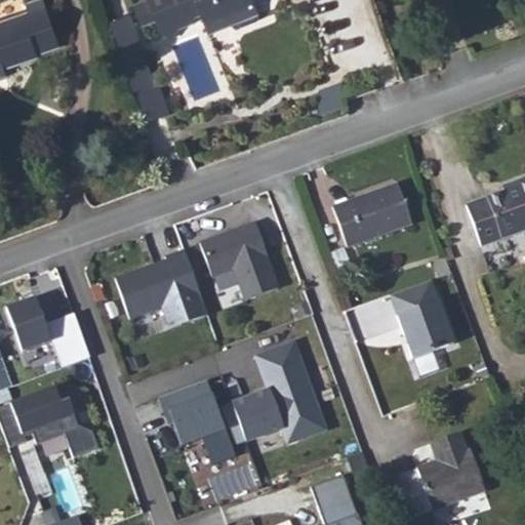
[(0,69),(3,68),(37,56),(36,54),(58,47),(42,0),(32,0),(18,5),(22,13),(0,21),(0,69)]
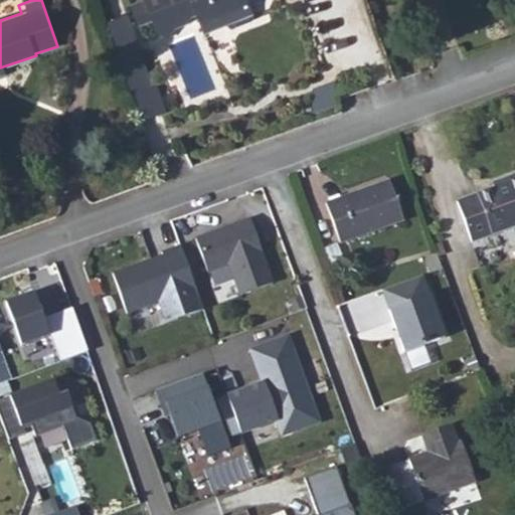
[(143,0),(130,5),(137,25),(152,19),(158,37),(162,35),(169,38),(171,28),(190,21),(188,17),(196,13),(199,22),(214,16),(225,25),(252,15),(247,0),(143,0)]
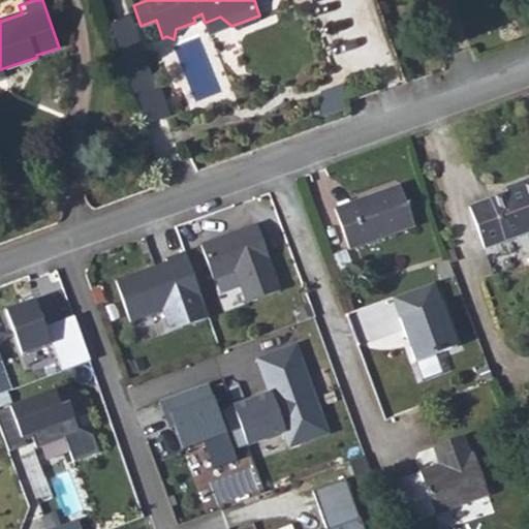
[(128,16),(118,19),(138,79),(150,74),(128,16)]
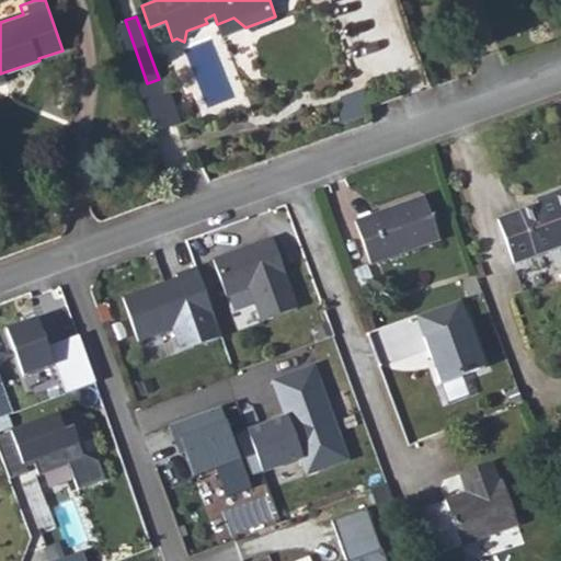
[(147,83),(125,20),(114,24),(136,88),(147,83)]
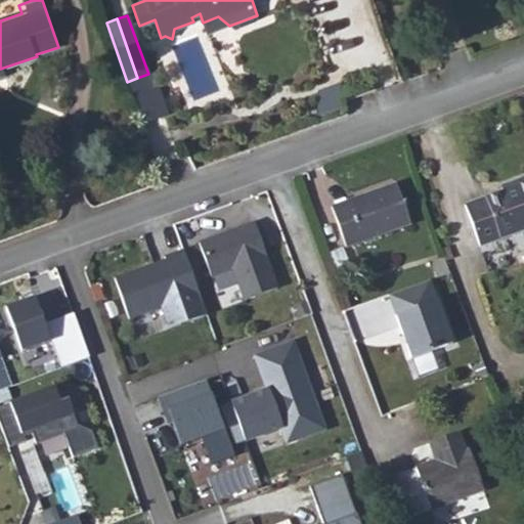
[(504,191),(523,183),(523,177),(503,186),(504,191)]
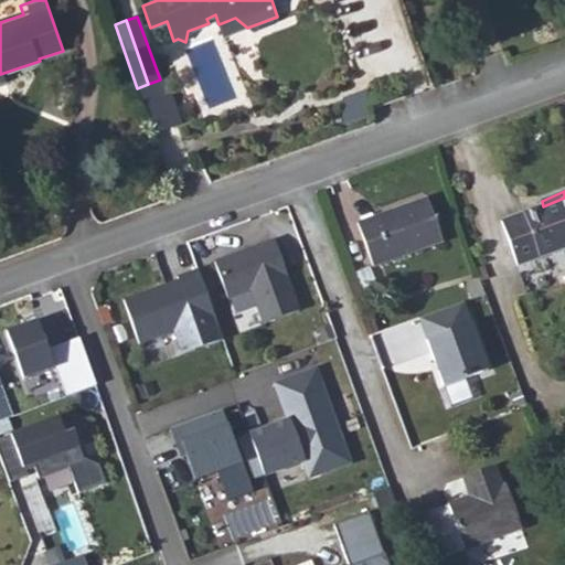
[(564,198),(543,206),(501,222),(518,266),(563,249),(564,255),(564,198)]
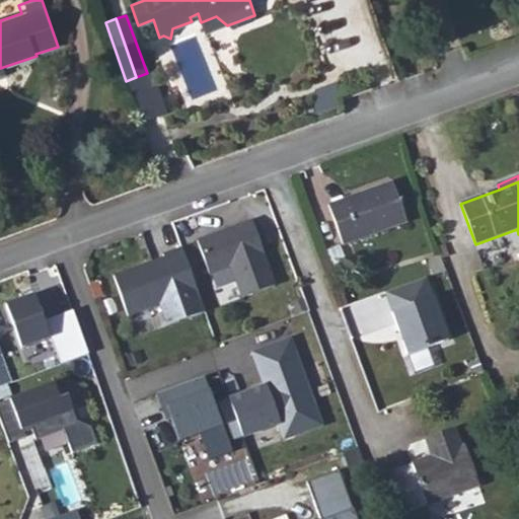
[(406,223),(391,182),(327,205),(343,246),(406,223)]
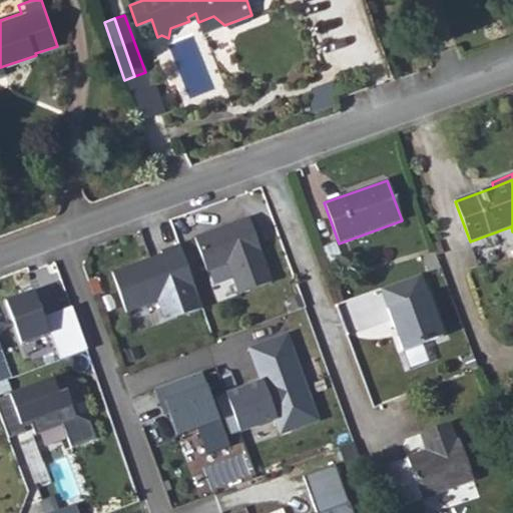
[(277,283),(249,216),(194,238),(213,286),(232,279),(240,298),(277,283)]
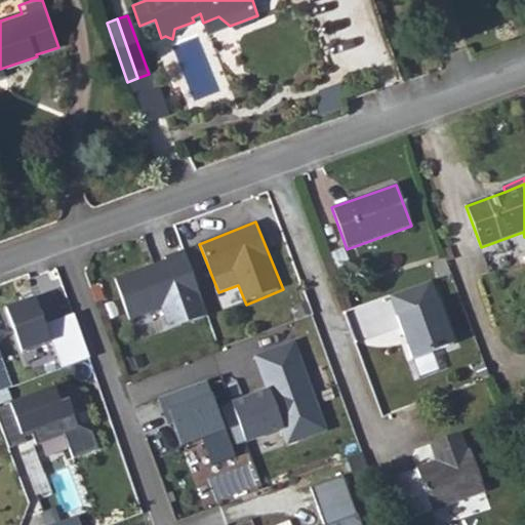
[(206,317),(184,251),(115,279),(129,320),(161,308),(168,330),(206,317)]
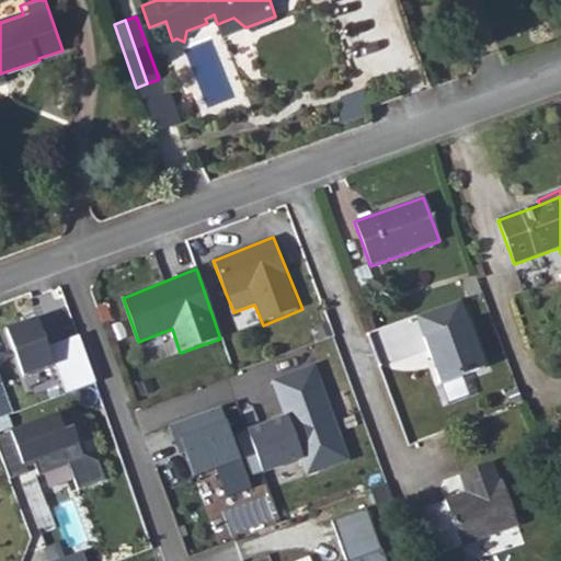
[(537,270),(522,275),(526,289),(542,283),(537,270)]
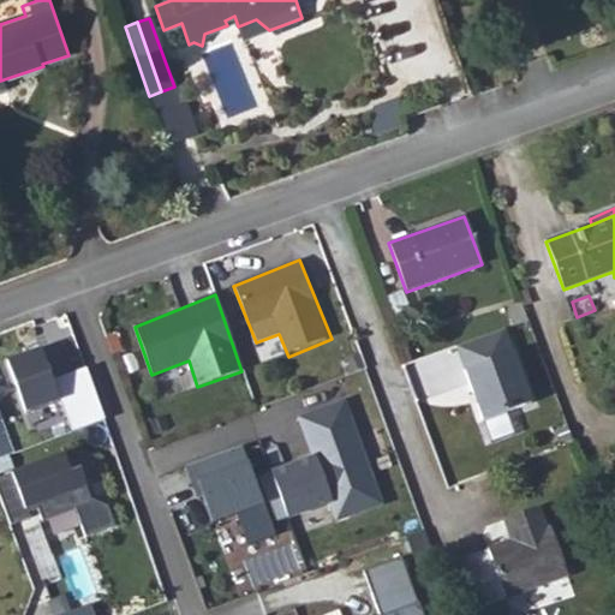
[(531,404),(505,329),(455,347),(483,422),(531,404)]
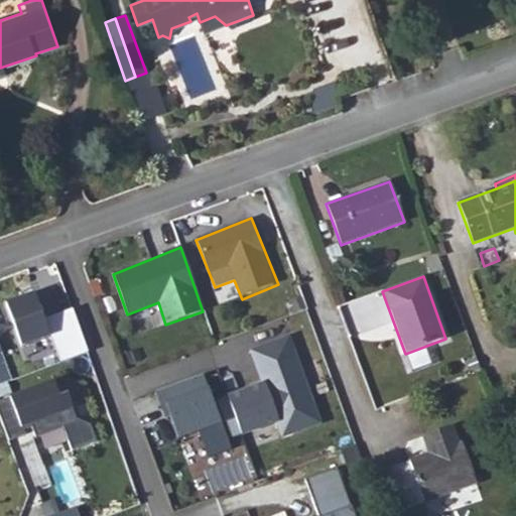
[(49,337),(59,363),(88,353),(73,310),(43,320),(34,293),(5,303),(21,347),(49,337)]
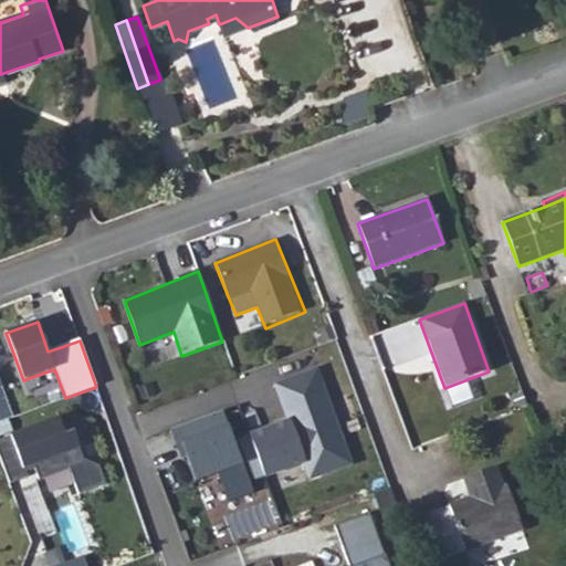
[(350,465),(316,370),(274,386),(289,422),(250,437),(265,478),(304,463),(310,480),(350,465)]
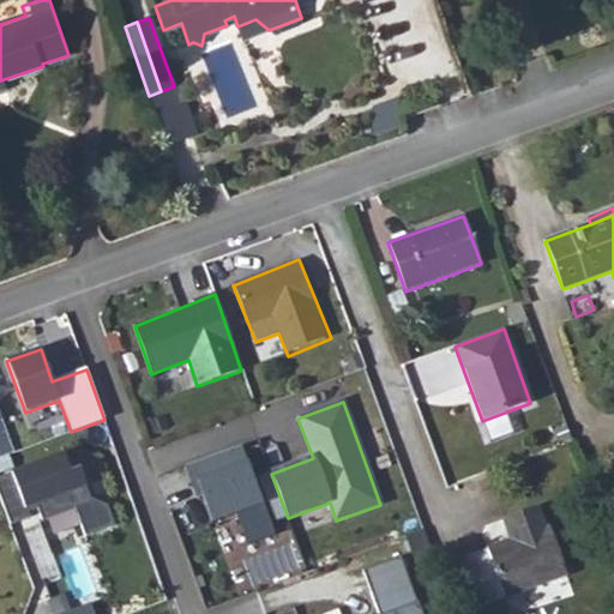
[(0,411),(0,455),(14,450),(0,411)]
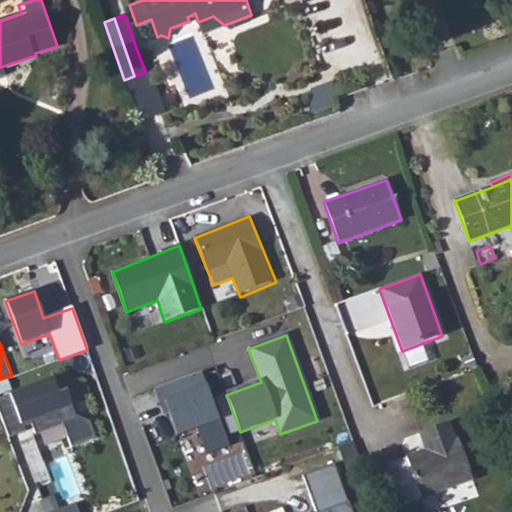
[(201,372),(154,389),(163,414),(168,412),(177,436),(197,429),(206,455),(228,447),(201,372)]
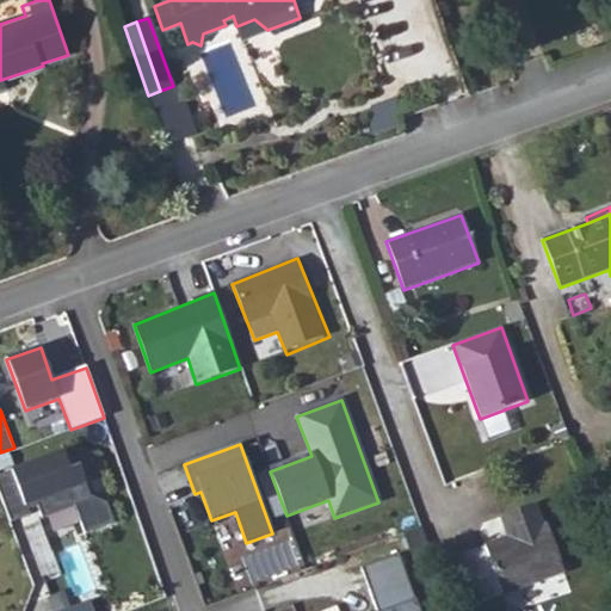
[(69,470),(63,452),(0,475),(0,497),(10,523),(30,516),(28,510),(38,506),(43,518),(74,506),(84,531),(112,520),(105,503),(90,495),(79,467),(69,470)]
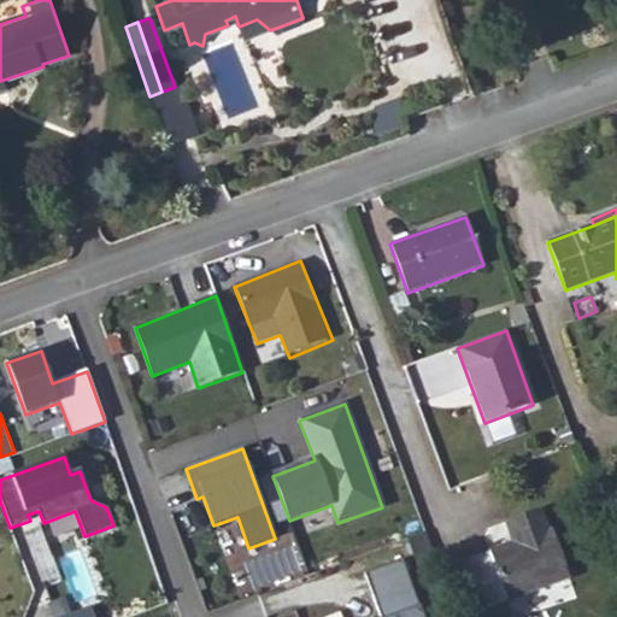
[(485,609),(569,579),(552,529),(548,530),(541,509),(505,522),(513,544),(466,560),(485,609)]
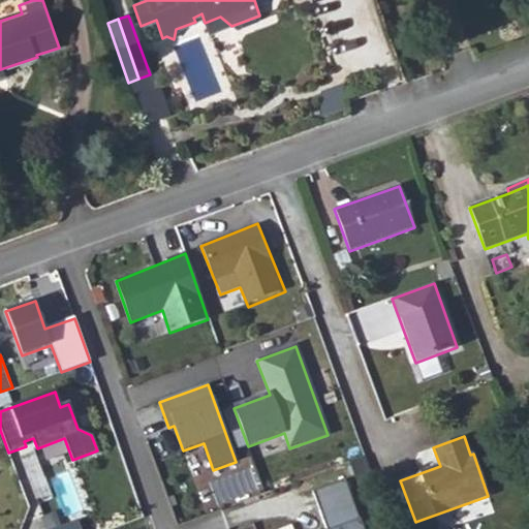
[(363,528),(345,480),(313,492),(327,528),(363,528)]
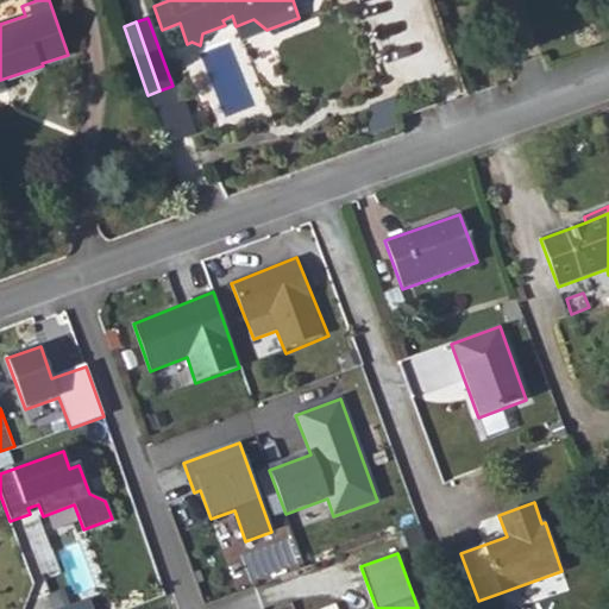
[(7,608),(51,608),(48,596),(7,608)]
